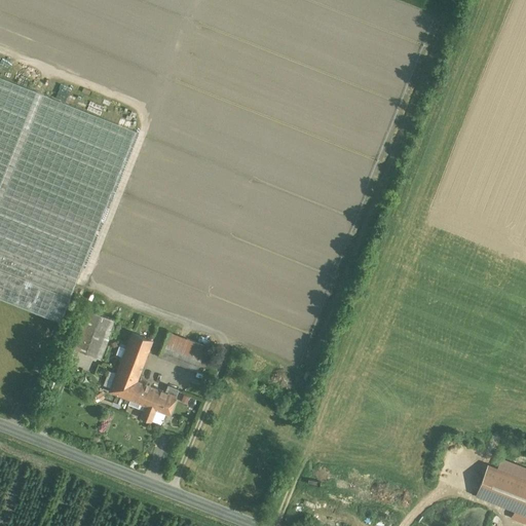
[(0,78),(0,300),(60,324),(71,293),(135,132),(0,78)]
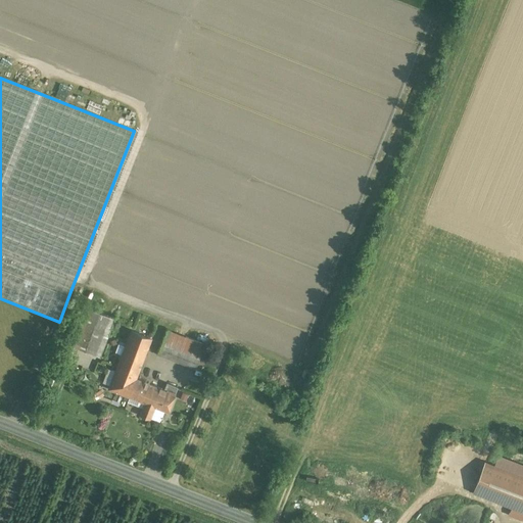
[(114,319),(86,306),(70,344),(99,357),(114,319)]
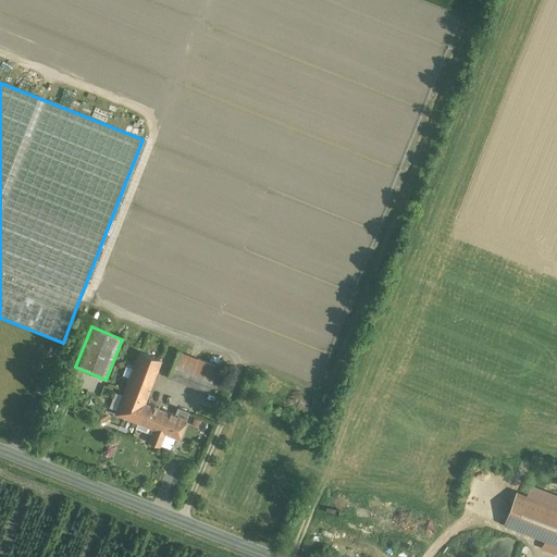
[(161,360),(130,348),(114,387),(125,392),(116,413),(136,421),(131,435),(149,442),(155,429),(162,432),(170,412),(145,403),(161,360)]
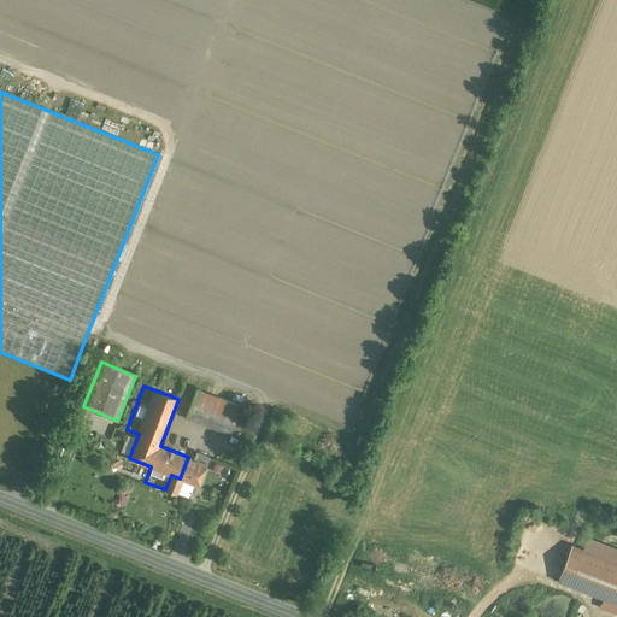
[(192,404),(236,422),(242,407),(198,389),(192,404)]
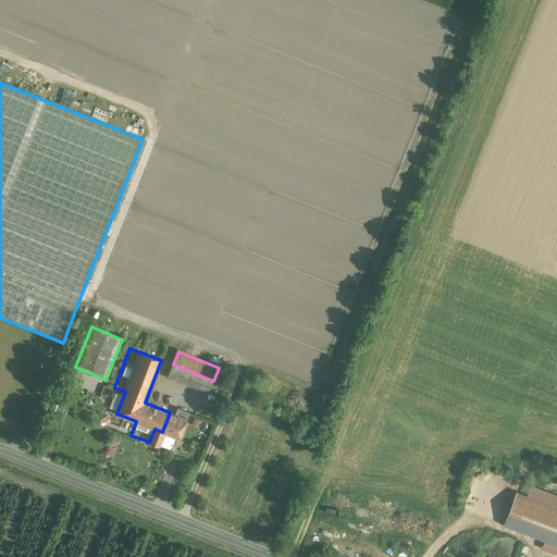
[(173,364),(168,376),(208,392),(213,381),(173,364)]
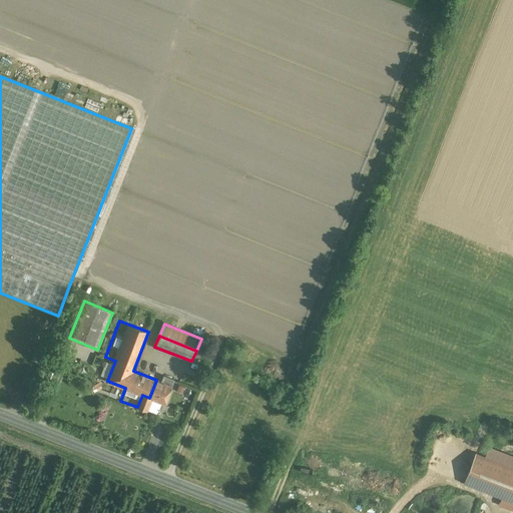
[(163,376),(161,382),(156,380),(149,398),(142,395),(137,407),(147,411),(150,402),(151,402),(152,399),(165,404),(174,380),(163,376)]
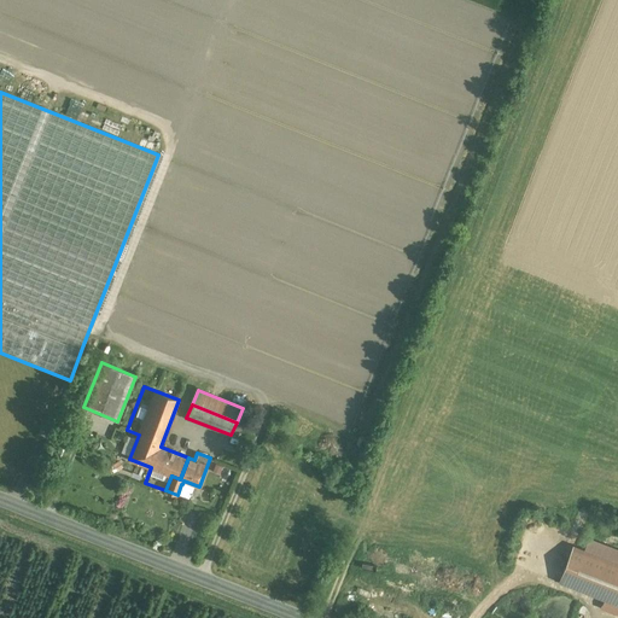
[(617,564),(572,547),(559,582),(617,605),(617,564)]
